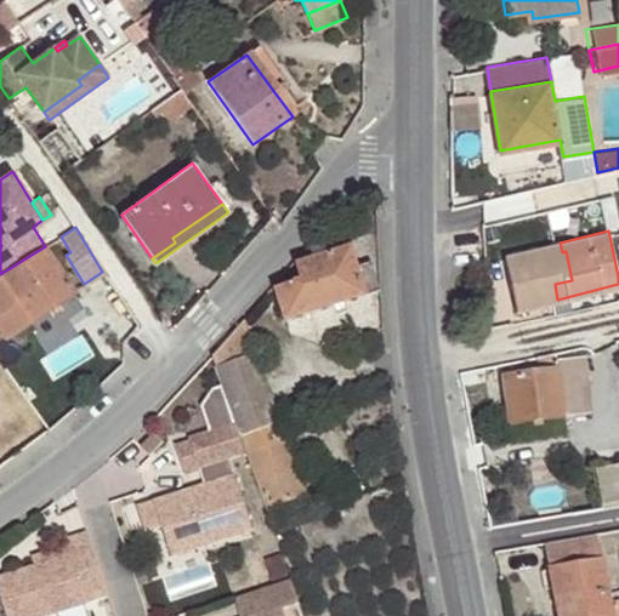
[(562,252),(560,243),(506,255),(518,309),(557,300),(555,284),(572,280),(566,251),(562,252)]
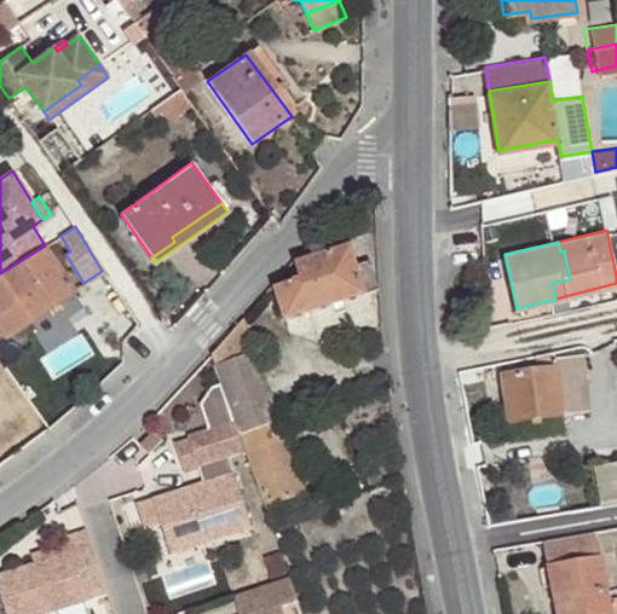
[(0,325),(5,332),(73,290),(45,245),(0,273),(0,325)]
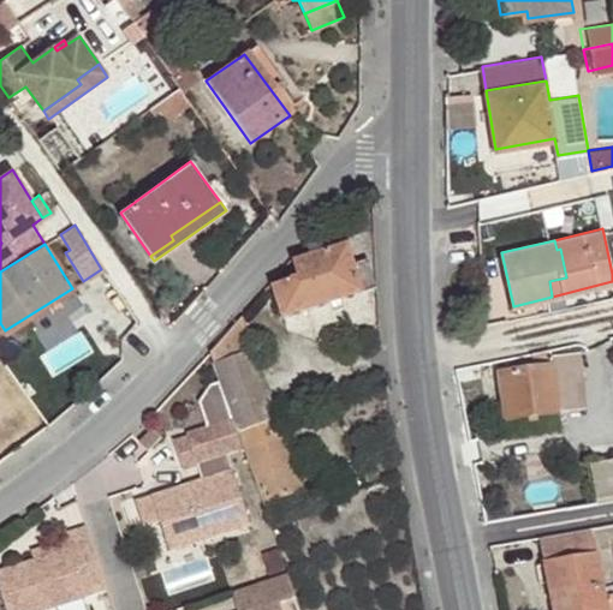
[(359,288),(353,267),(346,244),(291,261),(296,276),(271,285),(280,314),(359,288)]
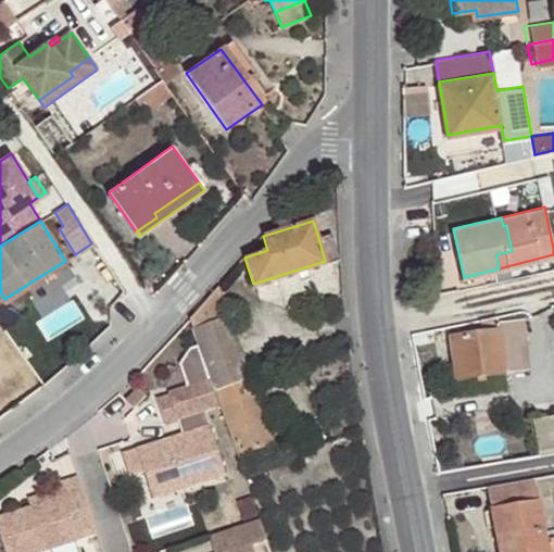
[(332,237),(319,241),(325,261),(339,256),(332,237)]
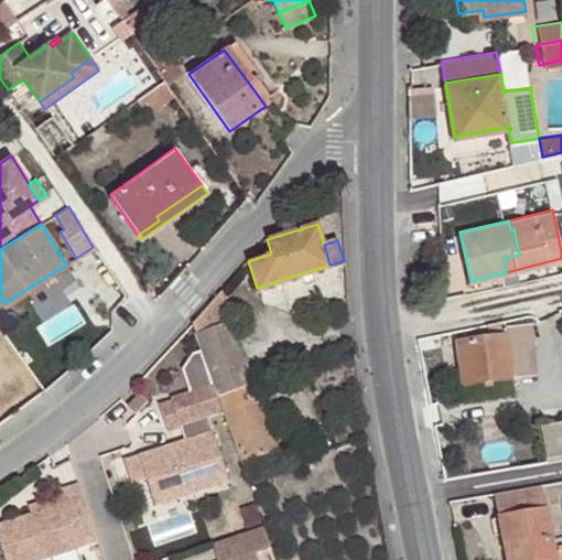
[(207,302),(200,311),(193,316),(192,320),(196,332),(230,321),(218,289),(207,302)]
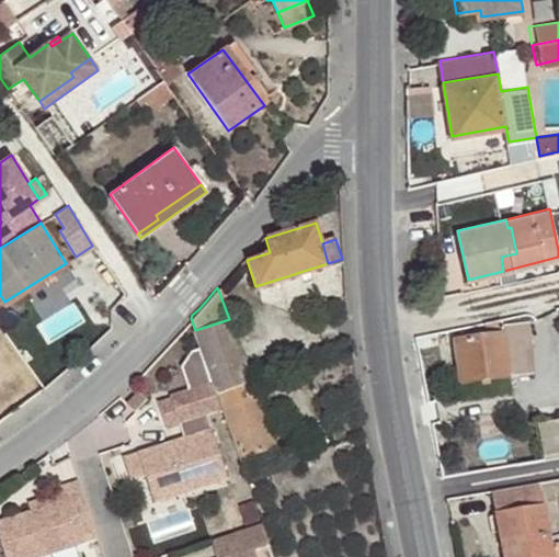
[(77,299),(45,320),(52,330),(83,310),(77,299)]
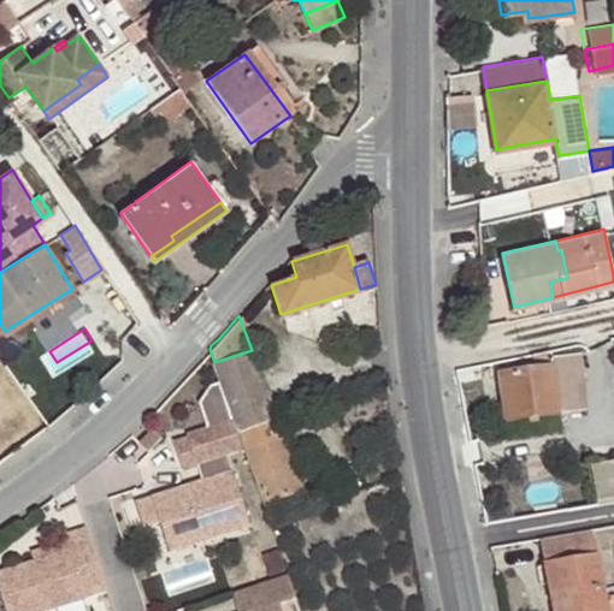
[(588,404),(579,349),(550,353),(551,361),(500,368),(506,415),(588,404)]
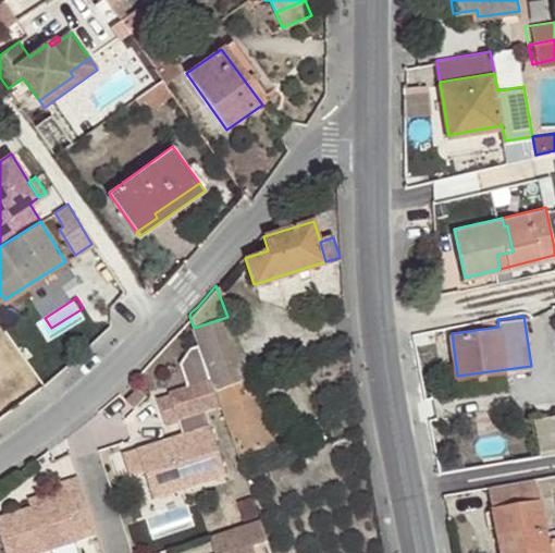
[(227,317),(194,328),(211,378),(216,389),(249,377),(227,317)]
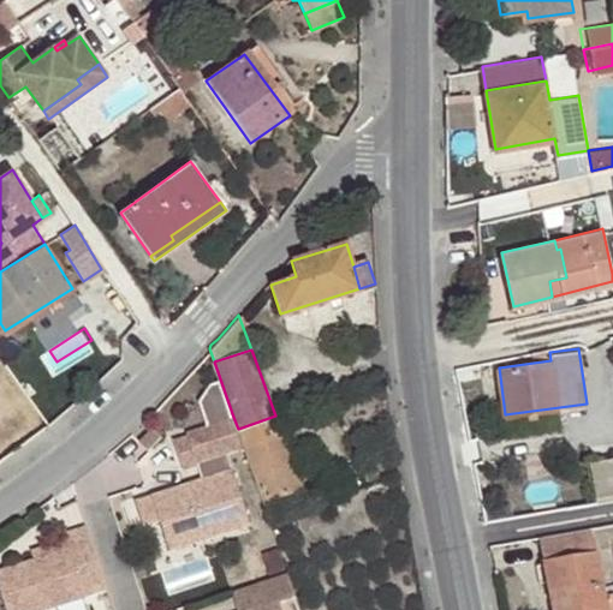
[(253,470),(263,501),(302,486),(275,416),(238,429),(244,446),(253,470)]
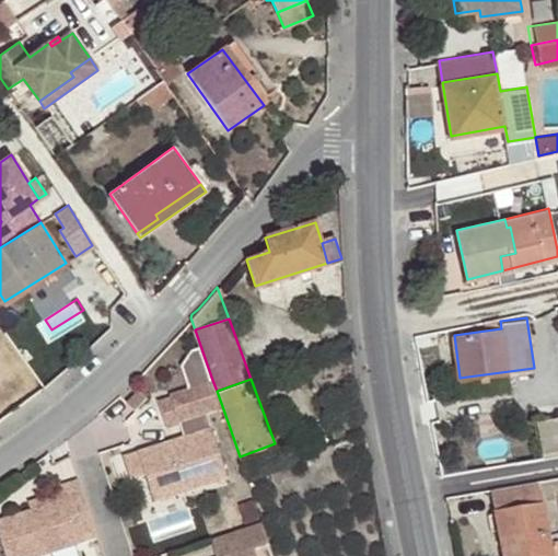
[(217,391),(212,380),(171,393),(179,419),(222,406),(217,391)]
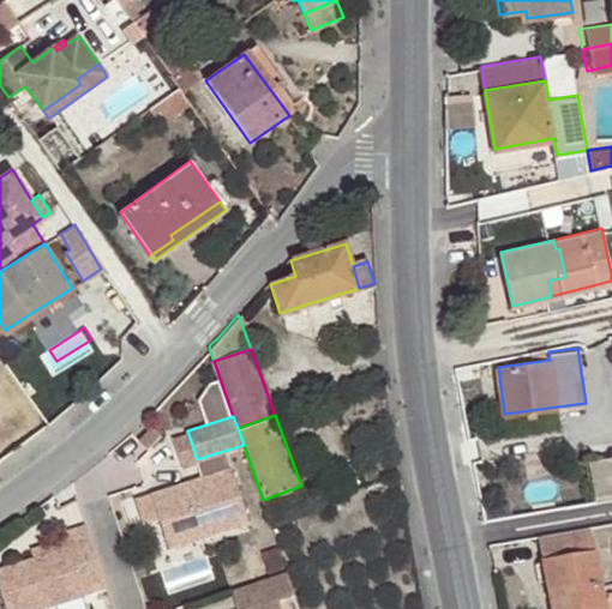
[(147,447),(155,429),(142,423),(135,441),(147,447)]
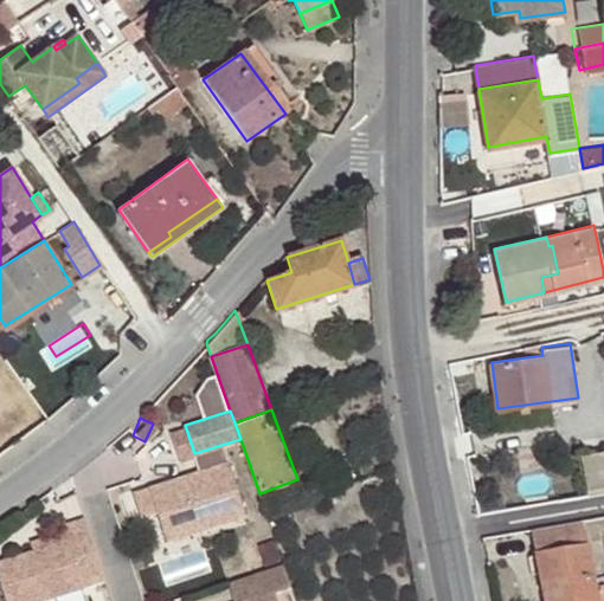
[(586,488),(603,484),(603,450),(580,456),(586,488)]
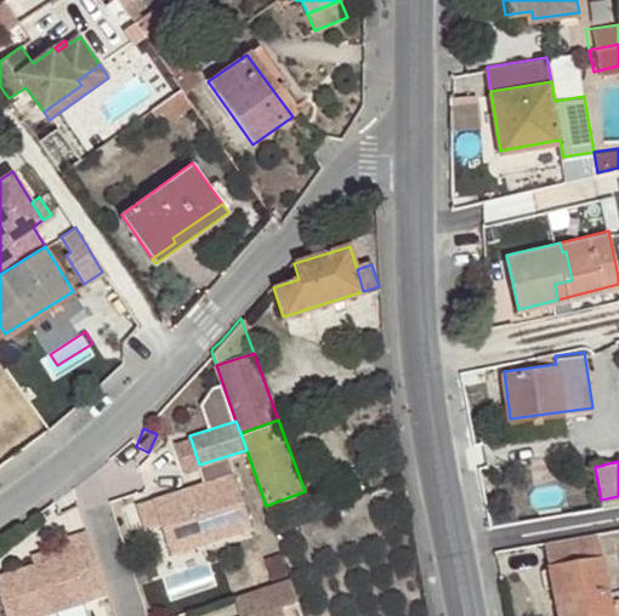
[(254,526),(236,472),(137,503),(146,529),(163,525),(170,553),(254,526)]
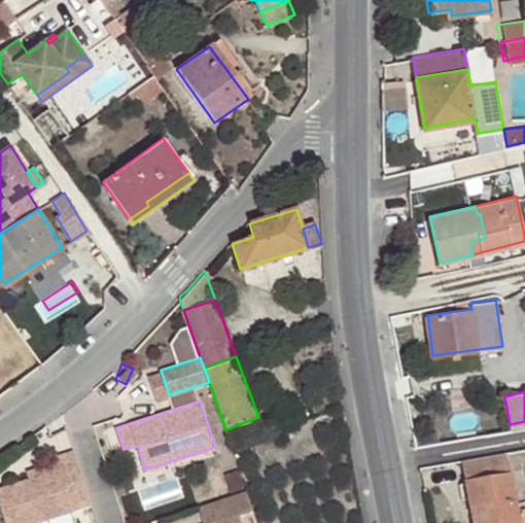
[(492,522),(500,521),(500,522),(524,522),(524,506),(517,509),(505,454),(461,464),(473,522),(492,522)]
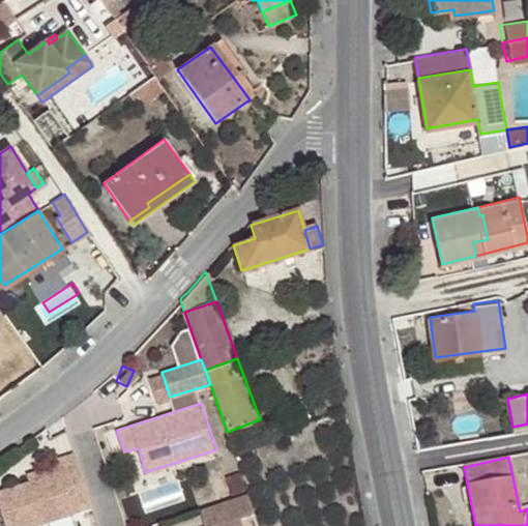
[(93,503),(81,461),(56,468),(58,474),(60,483),(34,490),(0,501),(6,525),(71,525),(78,525),(72,508),(93,503)]
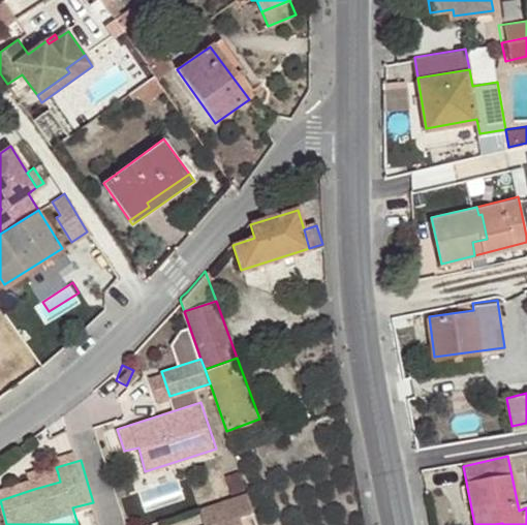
[(60,482),(58,473),(32,481),(34,489),(60,482)]
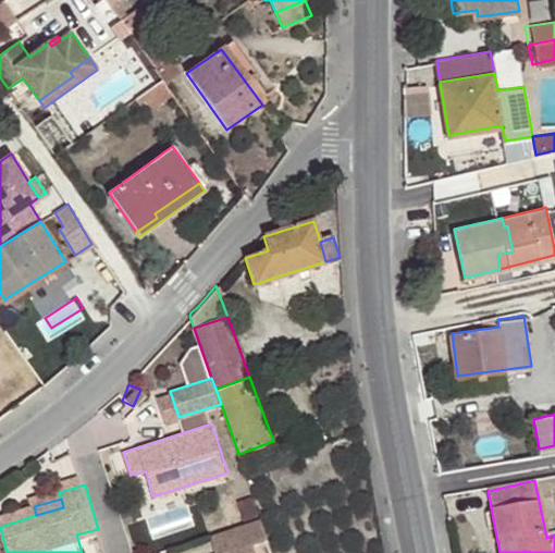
[(268,539),(260,517),(211,535),(217,552),(257,552),(254,543),(268,539)]
